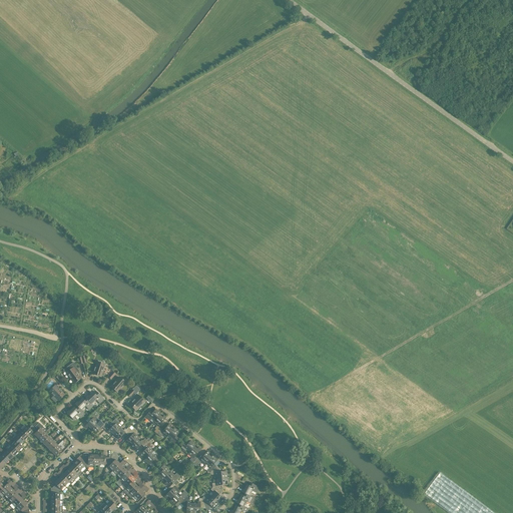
[(105,365),(96,362),(92,374),(101,377),(105,365)]
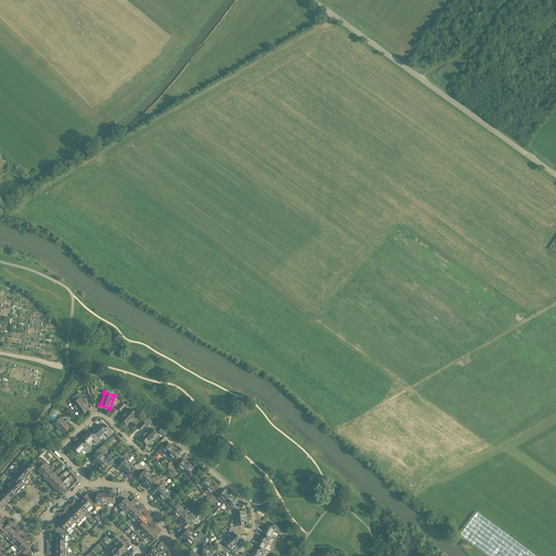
[(72,399),(74,403),(72,404),(79,416),(88,409),(84,404),(86,402),(79,393),(72,399)]
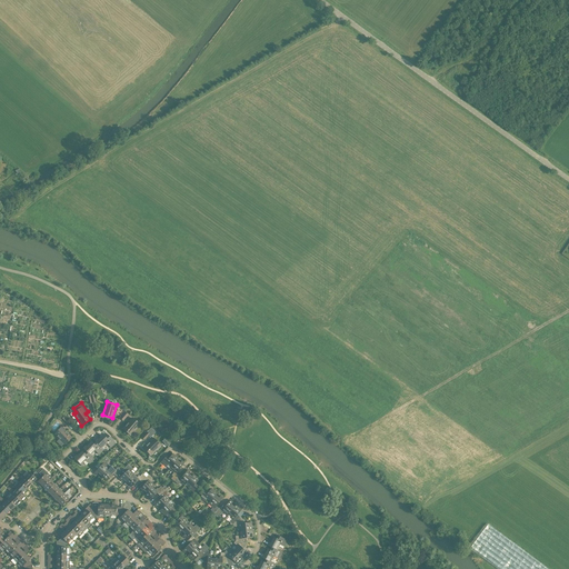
[(132,418),(123,428),(123,427),(122,429),(129,436),(133,430),(135,430),(140,425),(132,418)]
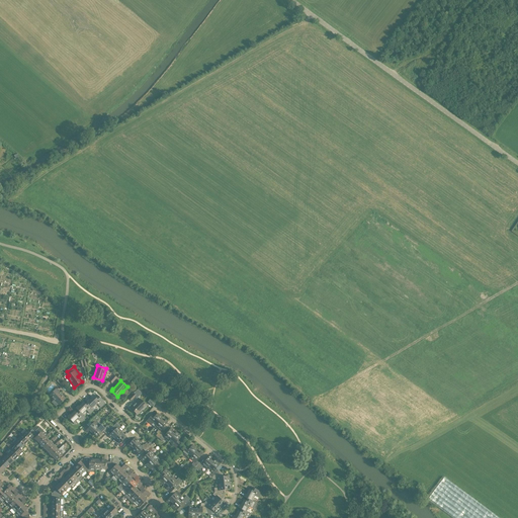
[(50,396),(54,400),(52,403),(56,406),(58,404),(59,405),(65,398),(64,397),(60,394),(59,394),(58,393),(55,390),(50,396)]
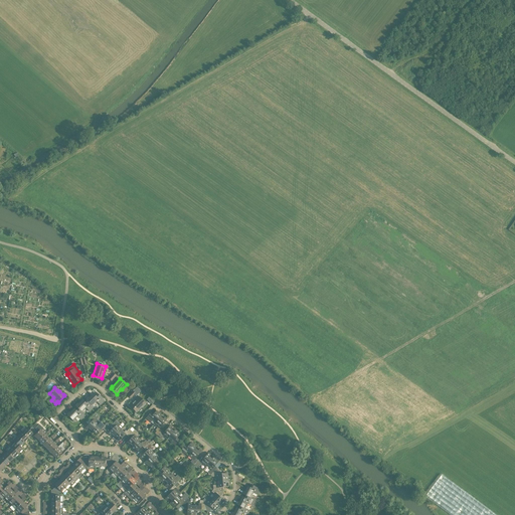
[(86,399),(87,400),(92,405),(96,401),(100,405),(105,400),(98,394),(96,396),(94,394),(90,398),(89,397),(86,399)]
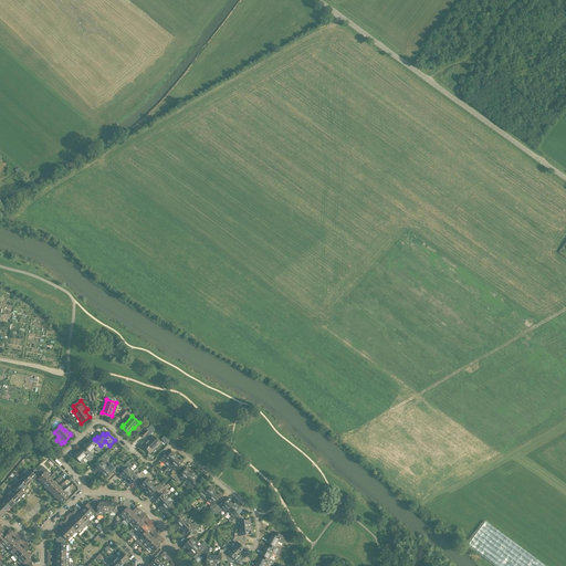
[(142,446),(149,452),(154,448),(154,449),(159,443),(153,437),(150,439),(150,440),(149,441),(148,440),(144,444),(142,446)]
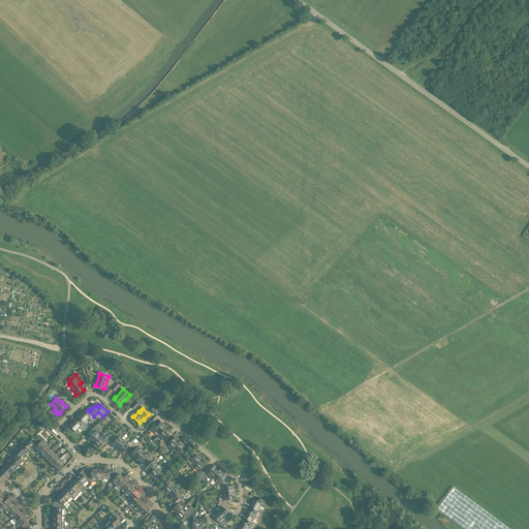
[(78,417),(81,421),(83,423),(88,418),(92,423),(96,418),(94,416),(89,411),(87,413),(85,411),(81,415),(80,414),(78,417)]
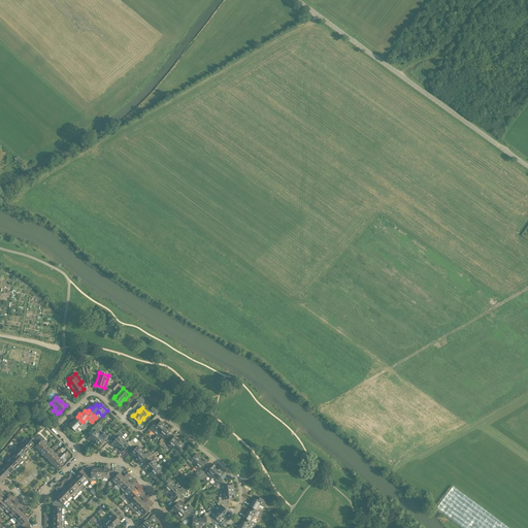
[(87,426),(83,422),(80,420),(78,422),(76,419),(71,424),(70,423),(68,425),(74,431),(78,427),(83,431),(87,426)]
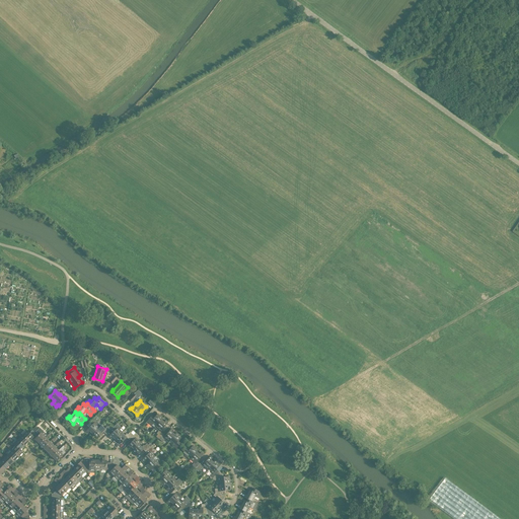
[(147,422),(155,428),(161,420),(162,418),(157,414),(153,419),(151,417),(147,422)]
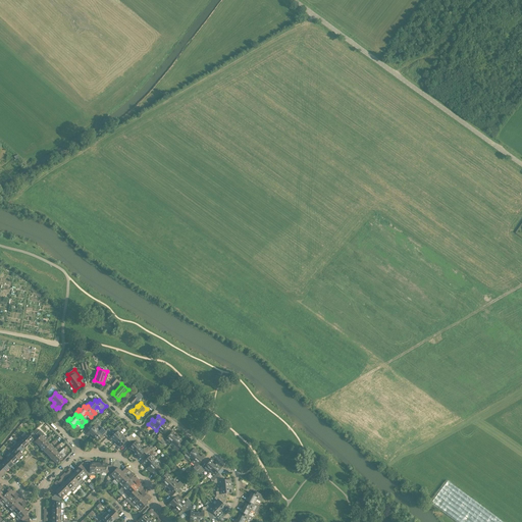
[(100,422),(97,419),(90,425),(92,427),(86,434),(89,436),(90,434),(93,436),(102,428),(98,424),(100,422)]
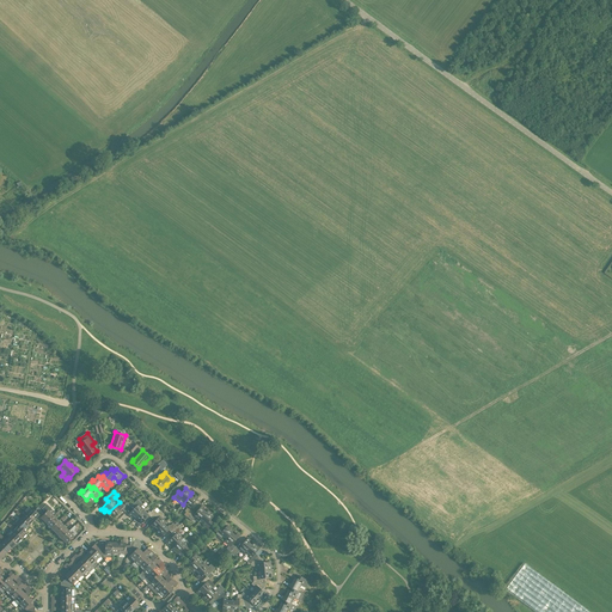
[(183,505),(187,508),(184,512),(187,513),(184,515),(187,518),(191,512),(189,509),(199,499),(195,496),(193,499),(190,495),(183,505)]
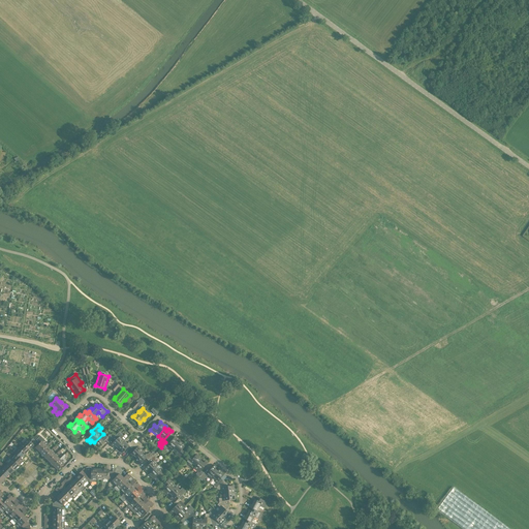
[(111,441),(113,443),(111,445),(113,447),(115,445),(117,448),(124,441),(126,439),(119,432),(115,437),(113,438),(111,441)]
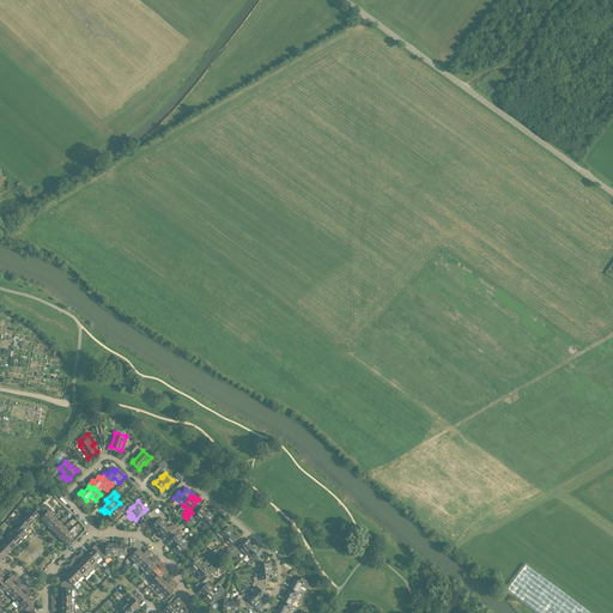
[(123,507),(122,505),(120,503),(109,513),(115,519),(122,511),(125,514),(128,511),(131,508),(126,504),(123,507)]
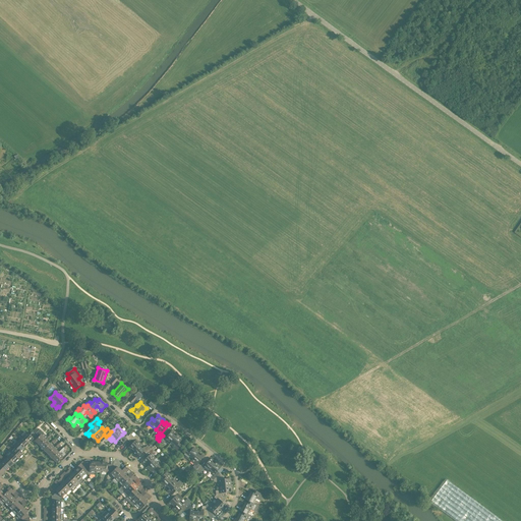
[(35,441),(40,446),(48,438),(40,429),(35,435),(38,437),(39,438),(35,441)]
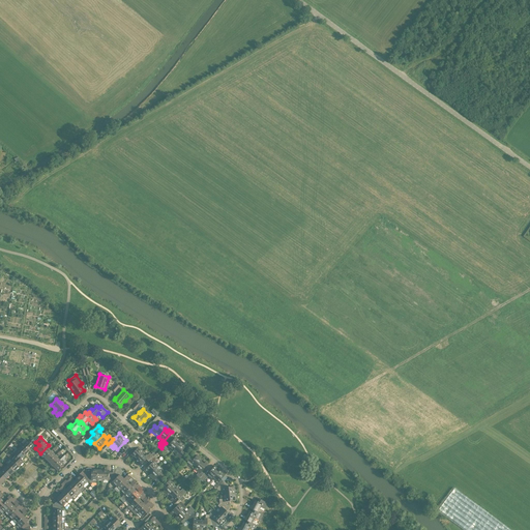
[(166,443),(162,448),(166,451),(168,449),(172,452),(174,450),(174,449),(178,444),(175,442),(177,440),(175,438),(169,445),(166,443)]
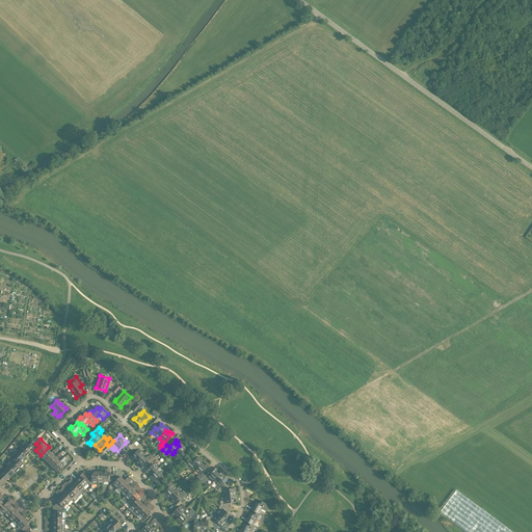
[(29,453),(35,447),(36,448),(38,446),(35,444),(33,445),(31,443),(30,445),(27,442),(23,447),(29,453)]
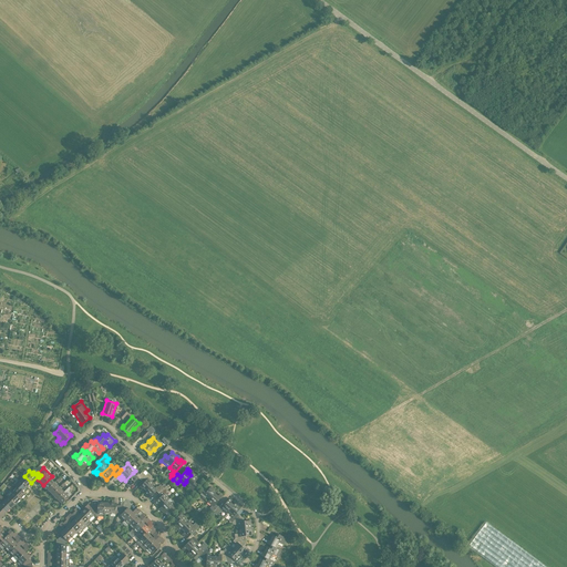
[(143,478),(145,476),(142,472),(140,475),(138,474),(136,476),(133,473),(125,481),(123,483),(127,485),(127,484),(131,486),(138,478),(141,481),(143,478)]
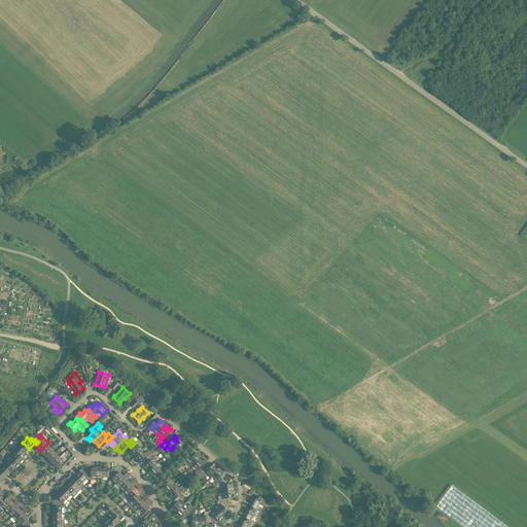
[(48,443),(40,451),(44,455),(50,449),(47,447),(53,442),(50,440),(48,443)]
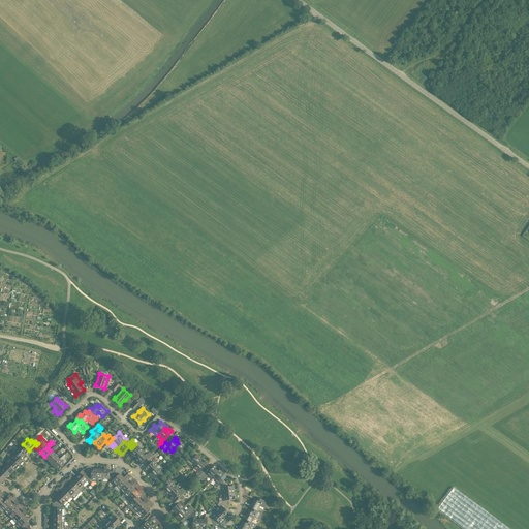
[(133,456),(136,459),(141,454),(143,452),(139,447),(142,445),(138,441),(135,444),(133,446),(135,448),(129,456),(131,458),(133,456)]
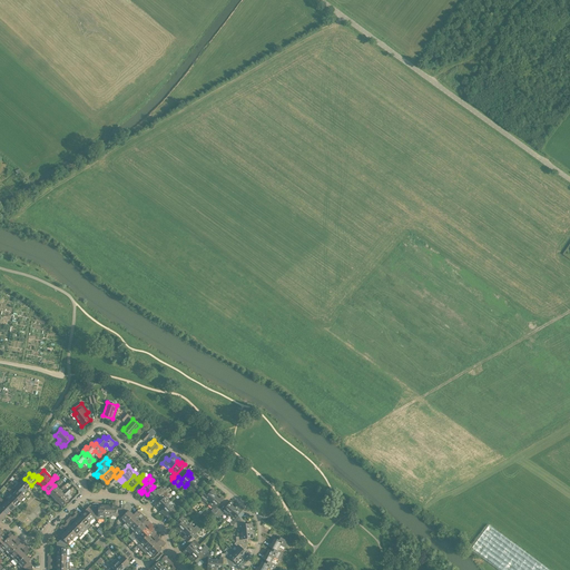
[(187,483),(187,484),(190,487),(188,489),(194,493),(198,488),(195,485),(199,480),(194,475),(192,478),(187,483)]
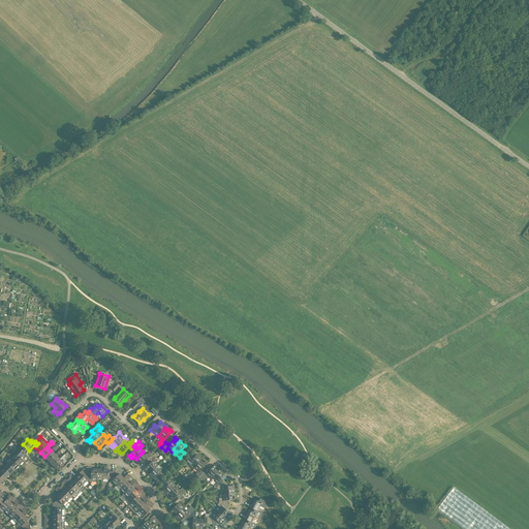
[(23,444),(19,448),(25,455),(29,450),(23,444)]
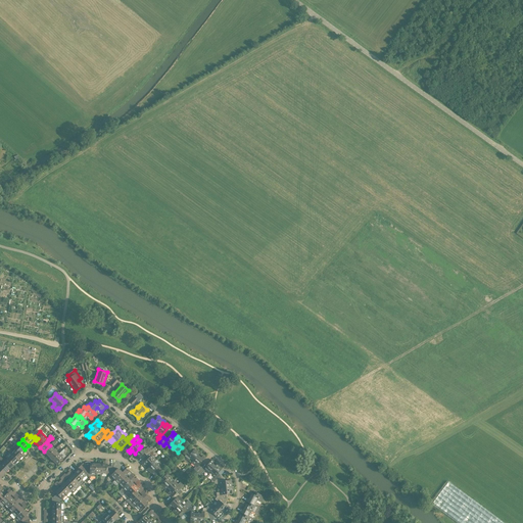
[(19,454),(25,449),(18,443),(13,447),(16,450),(19,454)]
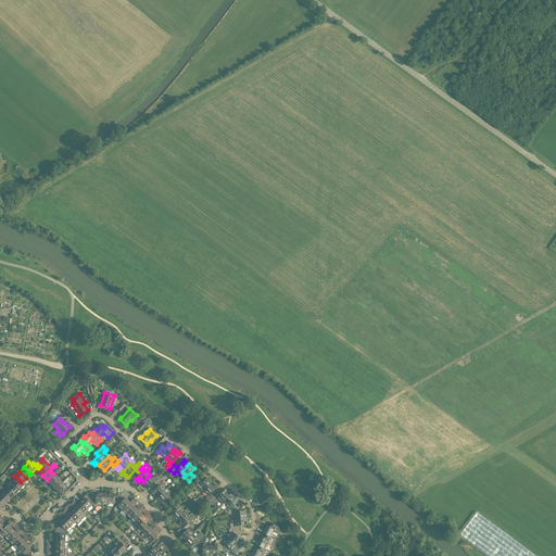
[(47,480),(51,484),(58,478),(53,474),(47,480)]
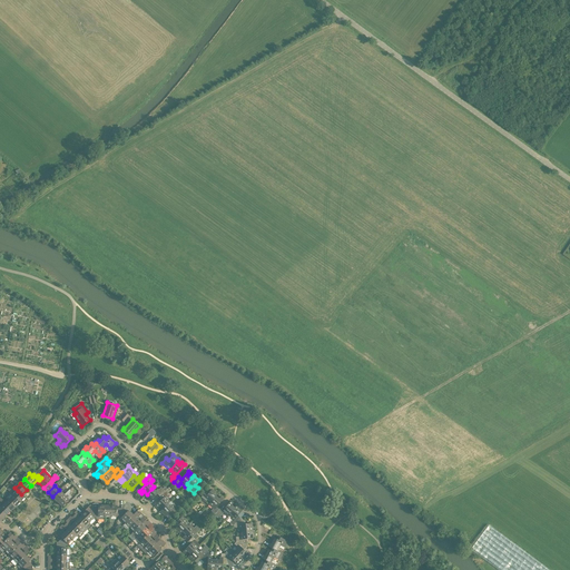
[(151,489),(147,494),(145,495),(149,501),(157,494),(159,497),(161,494),(165,491),(160,488),(158,490),(157,489),(155,491),(151,489)]
